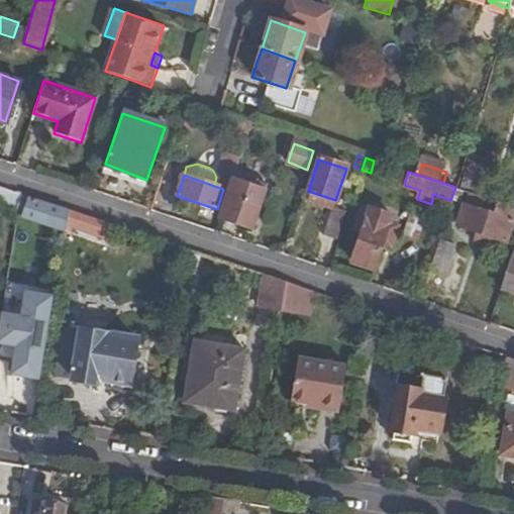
[(231,180),(218,218),(239,225),(240,220),(252,224),(263,191),(261,190),(262,184),(255,182),(253,187),(231,180)]
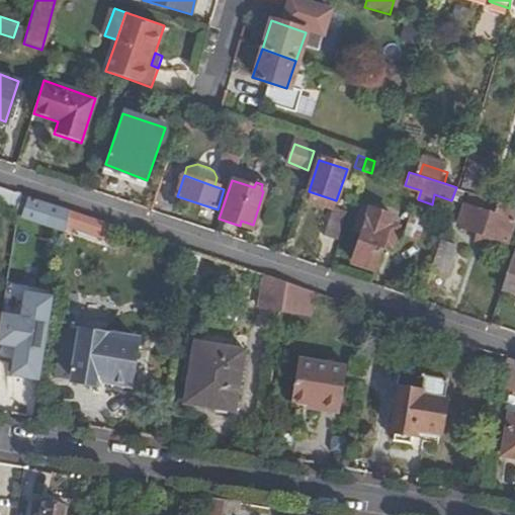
[(506,241),(514,213),(514,207),(469,192),(458,226),(506,241)]
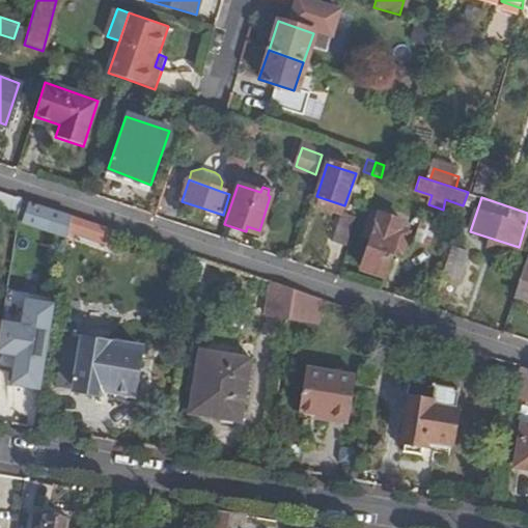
[(66,234),(67,225),(71,215),(29,200),(22,219),(66,234)]
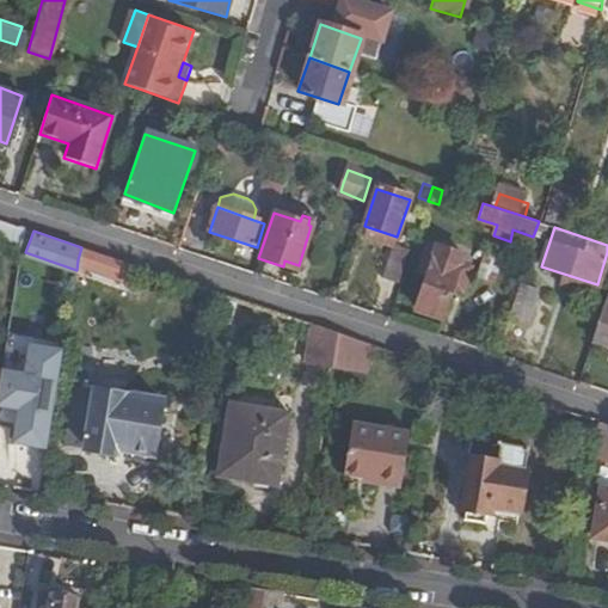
[(460,256),(427,244),(417,274),(427,277),(416,308),(438,317),(460,256)]
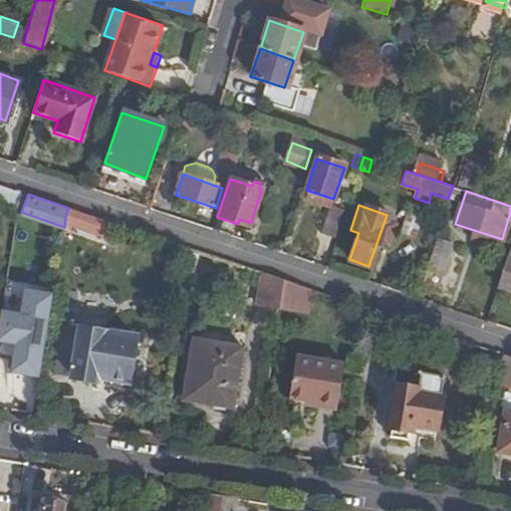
[(323,235),(335,239),(345,210),(332,207),(323,235)]
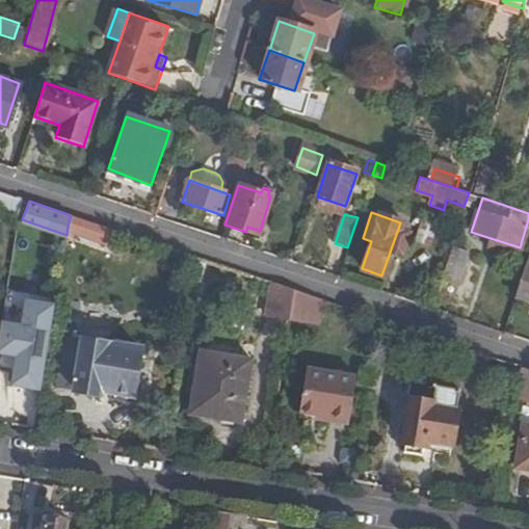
[(112,240),(116,230),(71,215),(68,226),(112,240)]
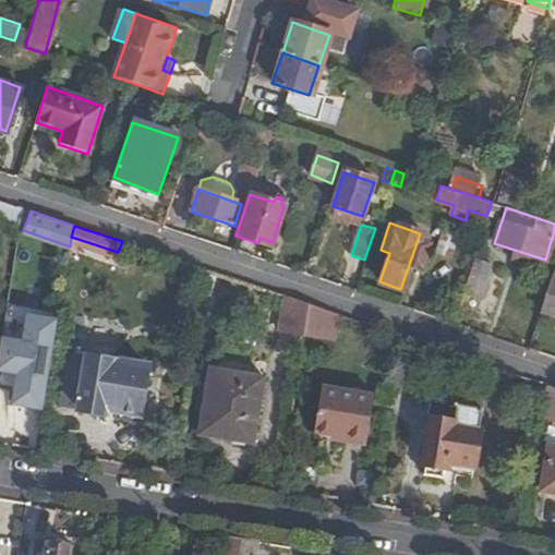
[(554,266),(554,267),(542,306),(554,311),(554,266)]
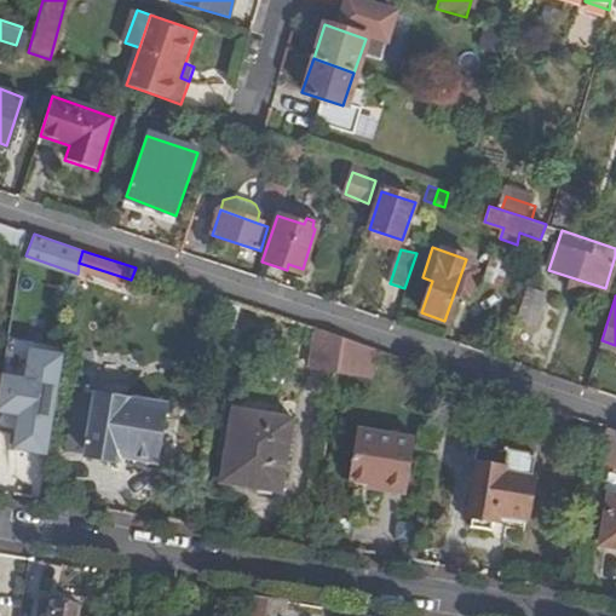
[(518,305),(507,335),(527,341),(536,311),(518,305)]
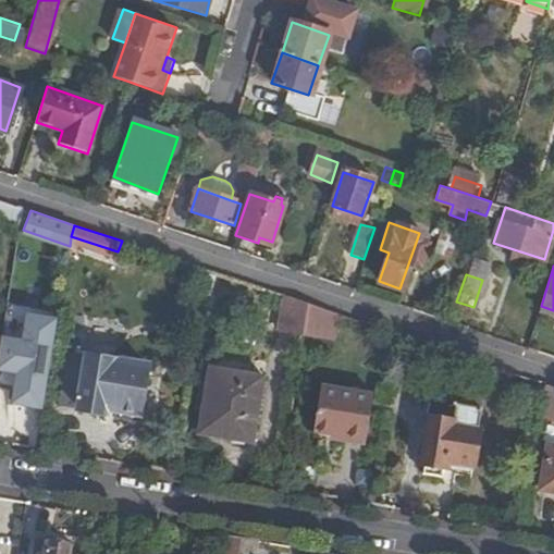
[(304,334),(309,304),(285,296),(280,329),(304,334)]
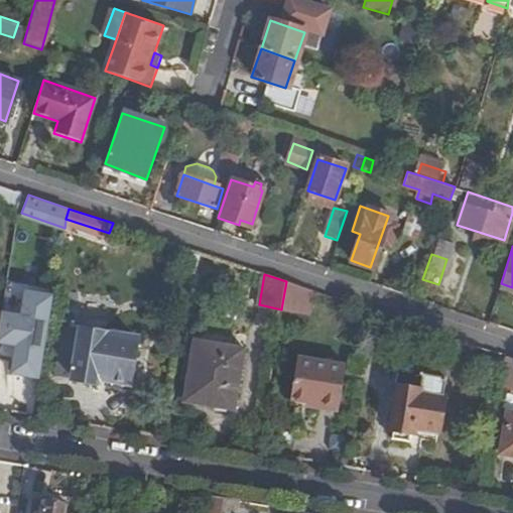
[(294,319),(299,286),(286,281),(281,309),(280,316),(294,319)]
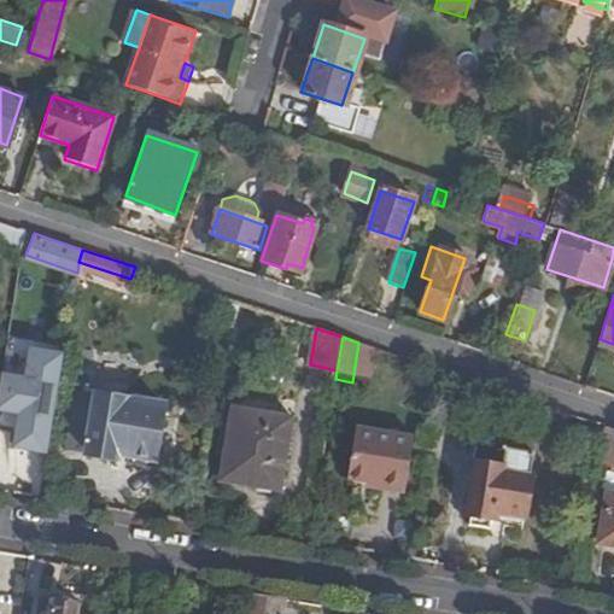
[(19,341),(7,339),(3,370),(16,372),(19,341)]
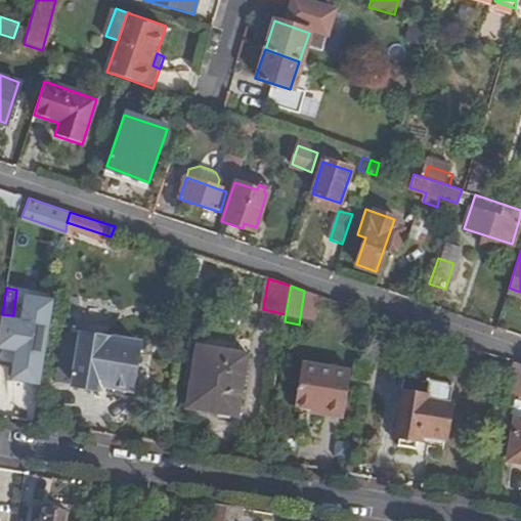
[(22,319),(0,316),(0,346),(16,349),(11,378),(39,383),(54,298),(26,293),(22,319)]
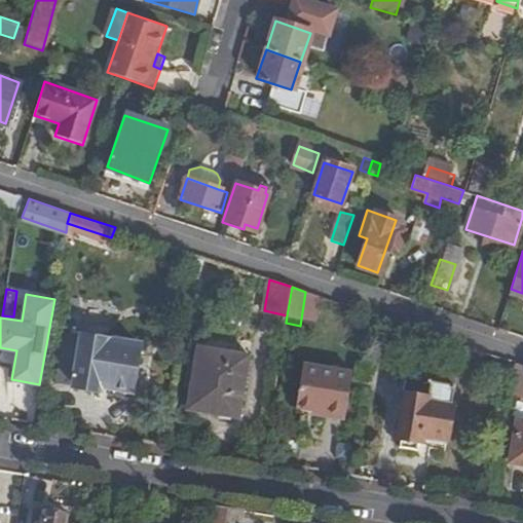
[(139,346),(81,336),(72,386),(98,391),(99,386),(111,387),(110,393),(123,395),(124,390),(131,390),(139,346)]
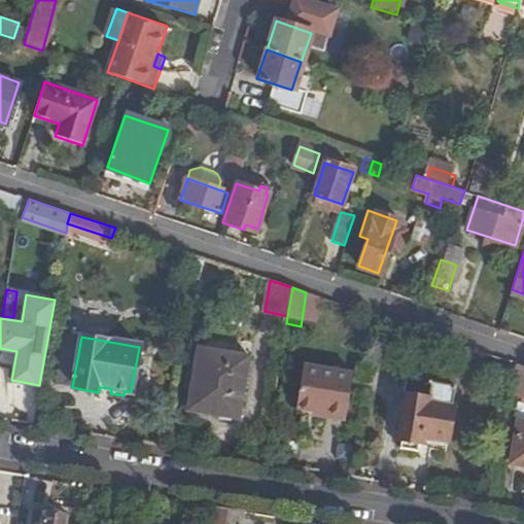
[(240,417),(249,355),(199,347),(187,408),(240,417)]
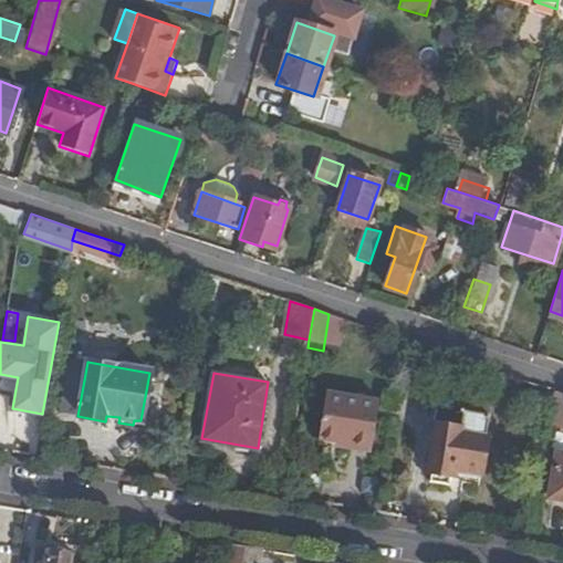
[(381,399),(327,392),(320,436),(350,441),(350,446),(371,450),(381,399)]
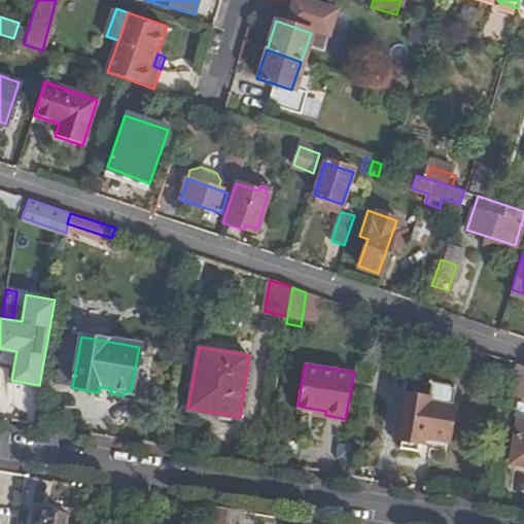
[(403,393),(406,394),(428,397),(430,381),(407,377),(403,393)]
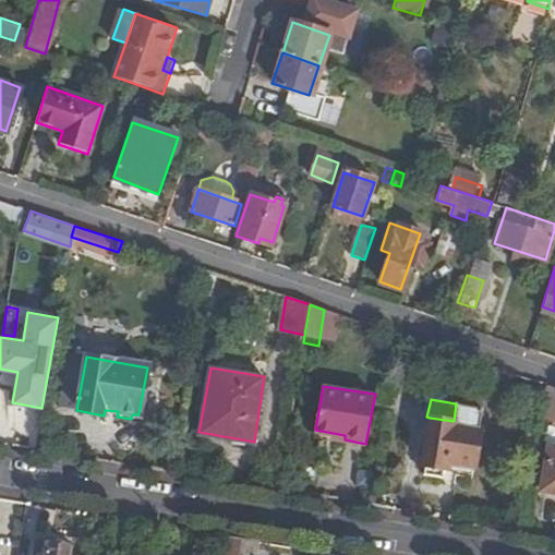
[(454,421),(430,418),(422,463),(425,465),(423,474),(442,477),(443,468),(448,468),(448,461),(475,465),(481,427),(480,427),(483,408),(456,403),(454,421)]
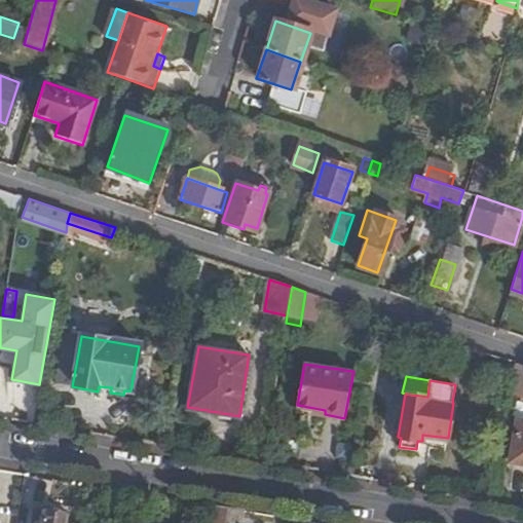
[(522,421),(518,421),(511,461),(522,462),(522,421)]
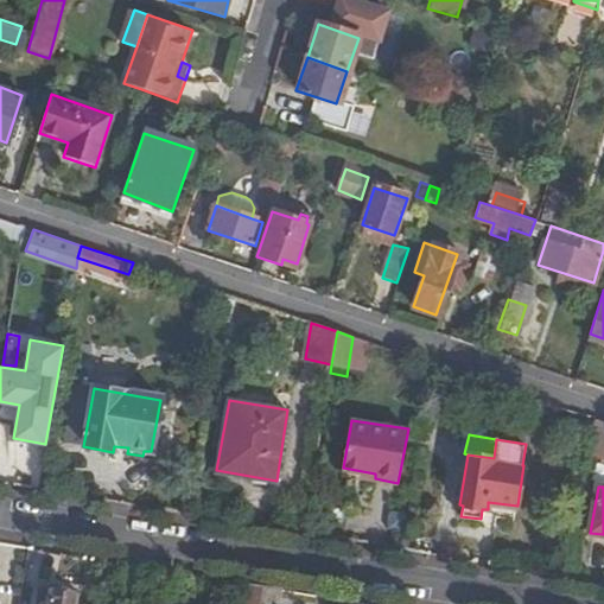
[(274,603),(278,586),(264,584),(259,603),(274,603)]
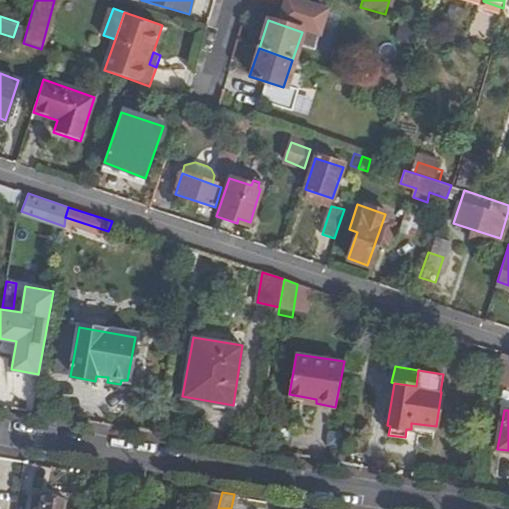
[(62,500),(42,496),(40,508),(63,508),(60,508),(62,500)]
